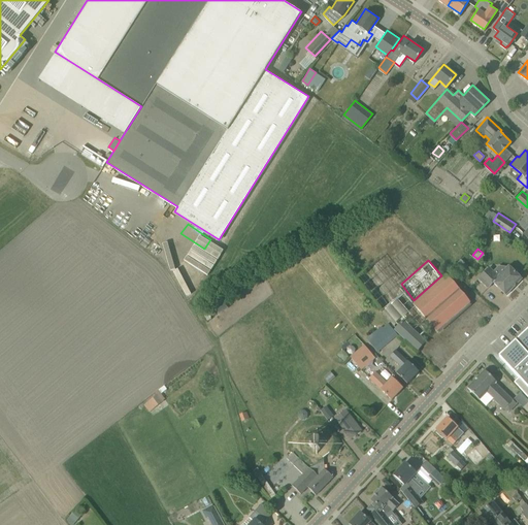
[(459,267),(467,275),(472,269),(465,261),(459,267)]
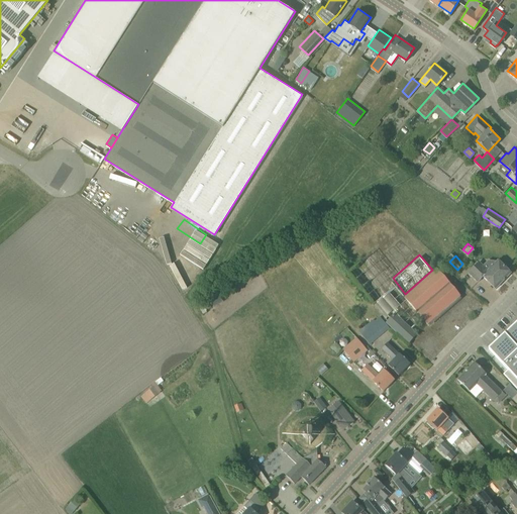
[(468,271),(471,274),(478,281),(483,275),(495,287),(511,271),(498,259),(488,268),(479,260),(468,271)]
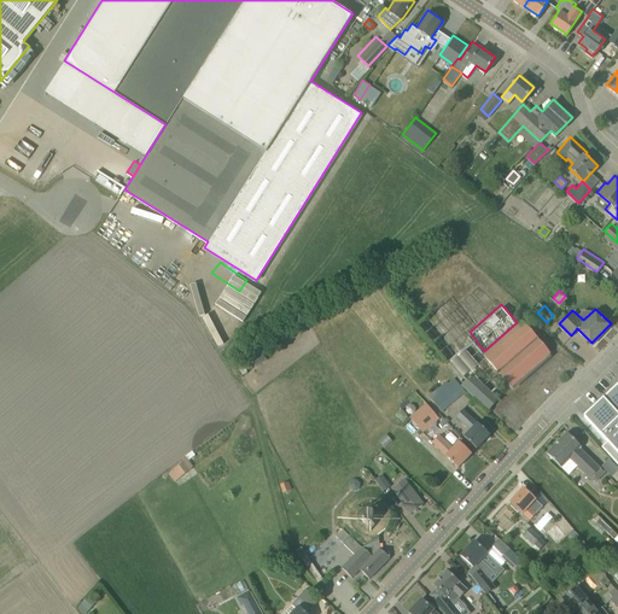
[(522,319),(517,322),(484,351),(505,379),(511,385),(551,351),(522,319)]
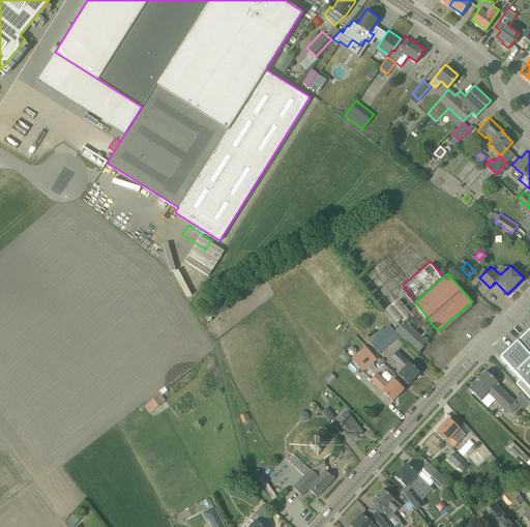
[(400,315),(391,323),(418,349),(427,341),(420,335),(400,315)]
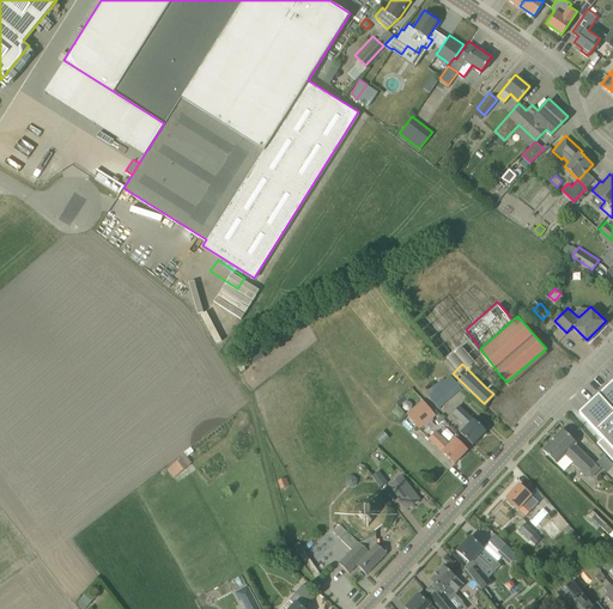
[(441,377),(425,390),(438,406),(460,388),(448,375),(443,379),(441,377)]
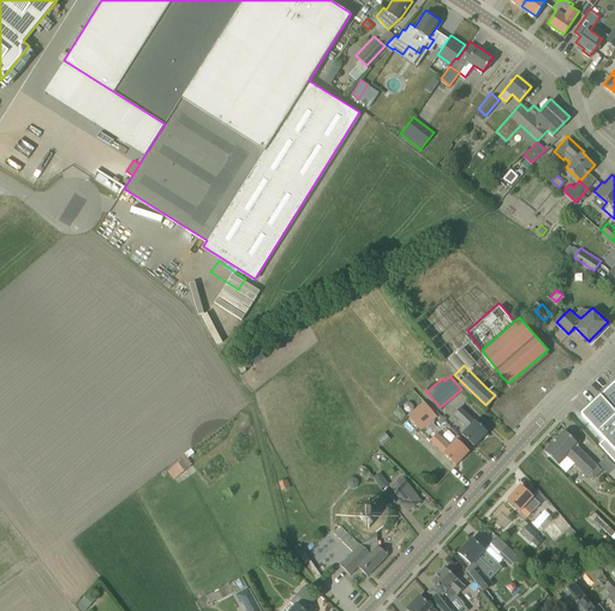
[(614,381),(580,412),(604,437),(598,442),(614,460),(614,381)]
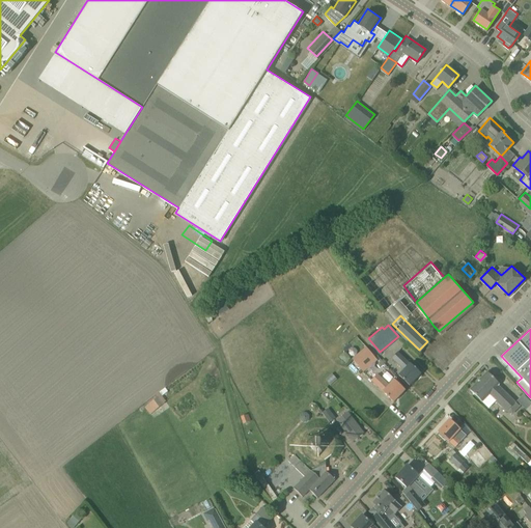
[(378,358),(366,344),(352,357),(363,370),(378,358)]
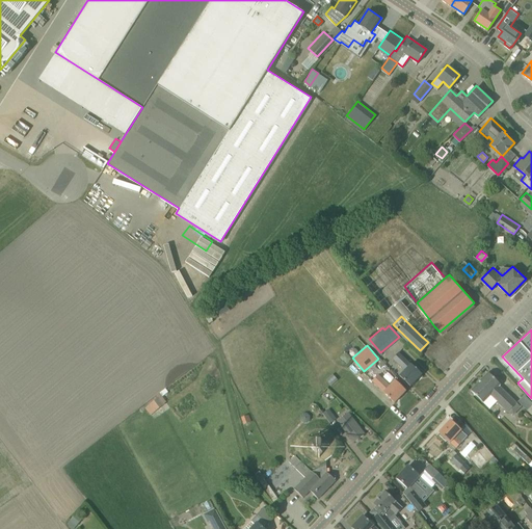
[(399,374),(410,385),(422,372),(399,350),(392,356),(404,368),(399,374)]
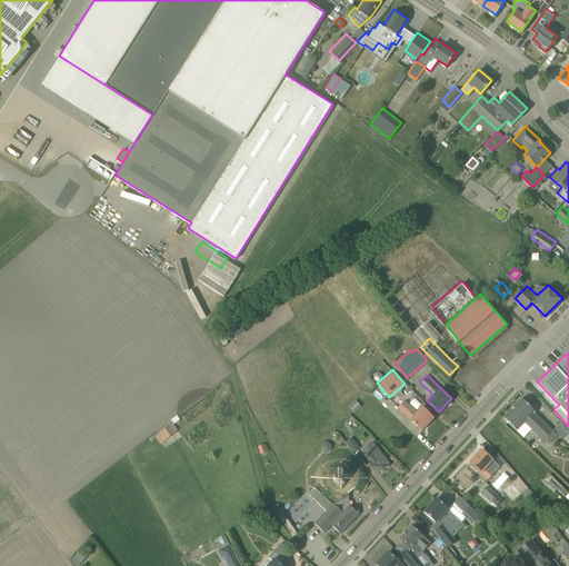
[(543,439),(545,442),(549,442),(557,433),(535,411),(536,409),(522,397),(503,416),(523,436),(530,428),(542,439),(543,439)]
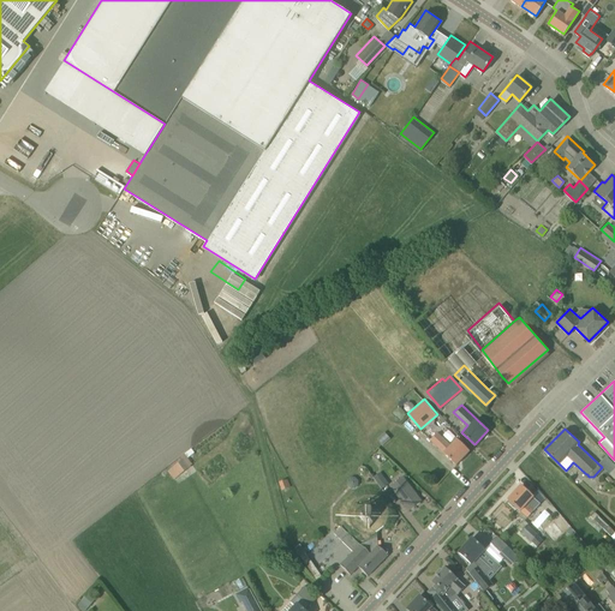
[(430,438),(447,455),(455,463),(469,449),(457,437),(451,443),(437,431),(430,438)]
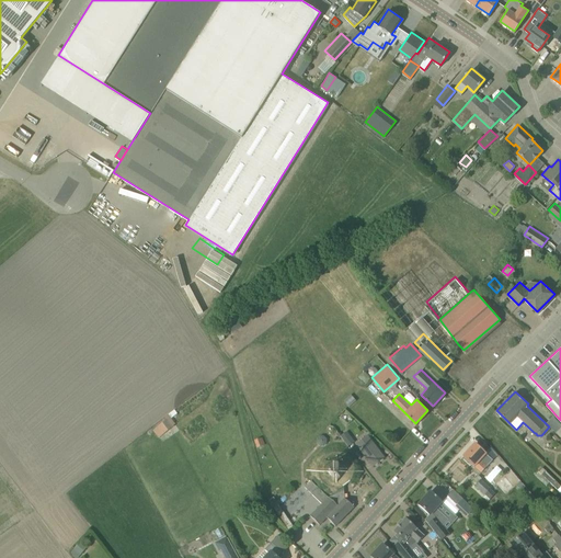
[(560,424),(560,422),(552,414),(546,421),(556,431),(560,424)]
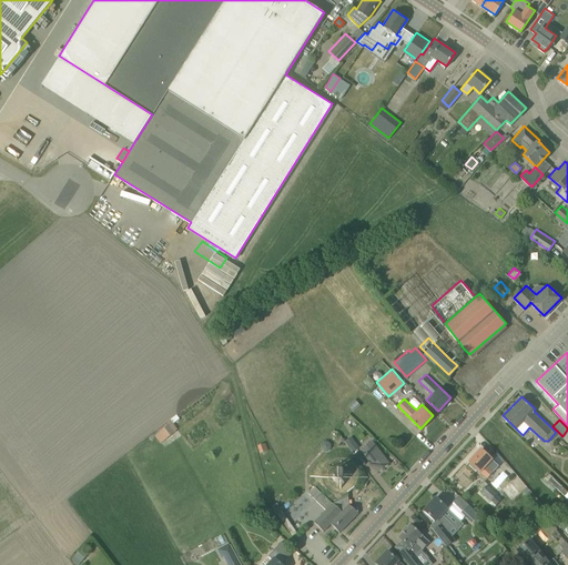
[(154,432),(160,441),(175,430),(170,421),(154,432)]
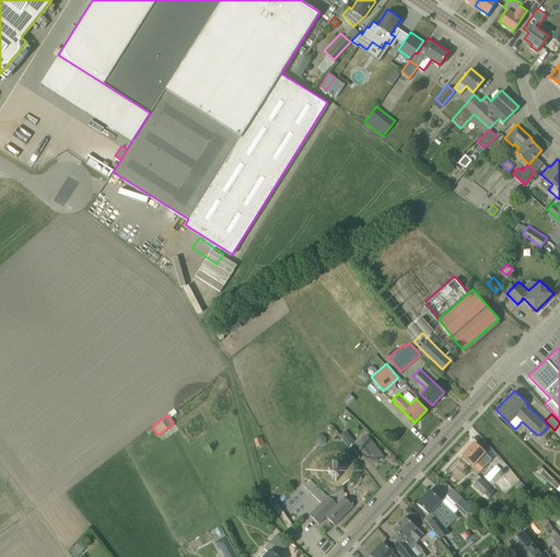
[(366,432),(354,441),(372,464),(384,455),(366,432)]
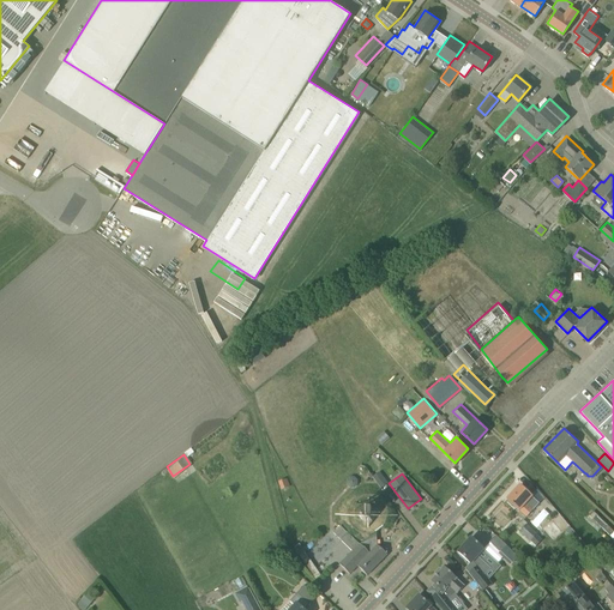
[(357,482),(357,477),(354,475),(350,475),(347,478),(347,482),(350,484),(354,484),(357,482)]
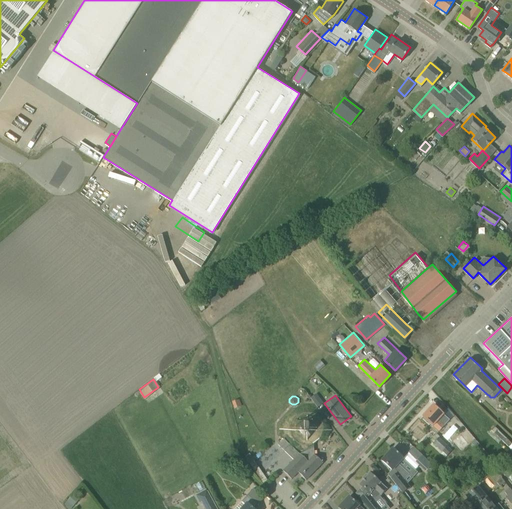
[(242,404),(239,397),(232,400),(234,407),(242,404)]
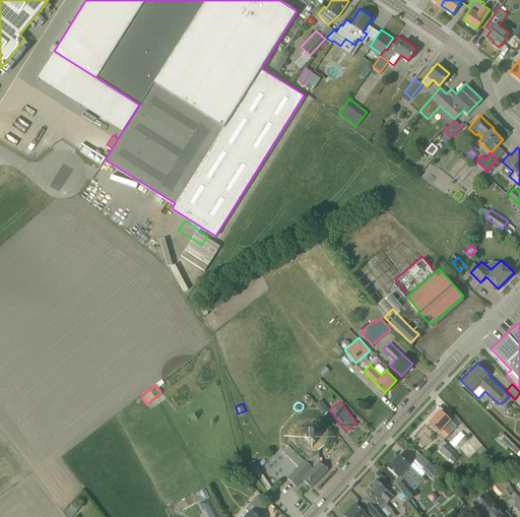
[(441,409),(429,422),(446,437),(456,425),(451,419),(451,418),(441,409)]
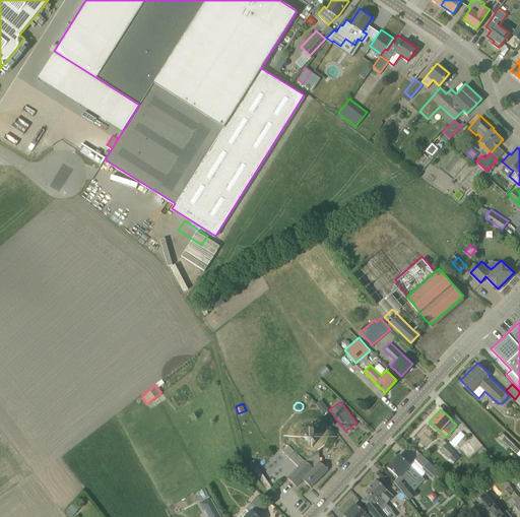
[(306,437),(306,438),(307,439),(308,439),(309,440),(310,440),(311,440),(312,440),(313,440),(314,439),(315,438),(316,438),(317,437),(317,436),(317,435),(318,435),(318,433),(318,432),(317,431),(317,430),(316,429),(315,428),(314,427),(312,427),(311,426),(310,427),(308,427),(307,428),(306,428),(306,429),(305,430),(305,431),(304,432),(304,433),(304,434),(305,435),(305,436),(306,437)]
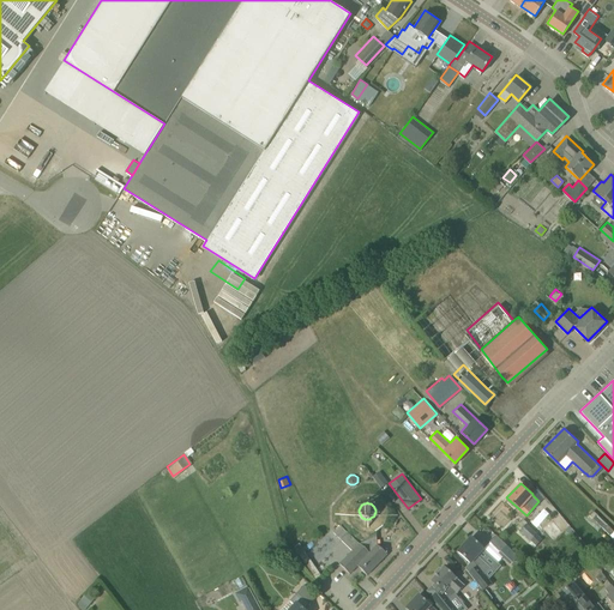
[(527,543),(539,553),(547,543),(535,533),(536,532),(527,521),(528,520),(523,517),(516,525),(530,539),(527,543)]
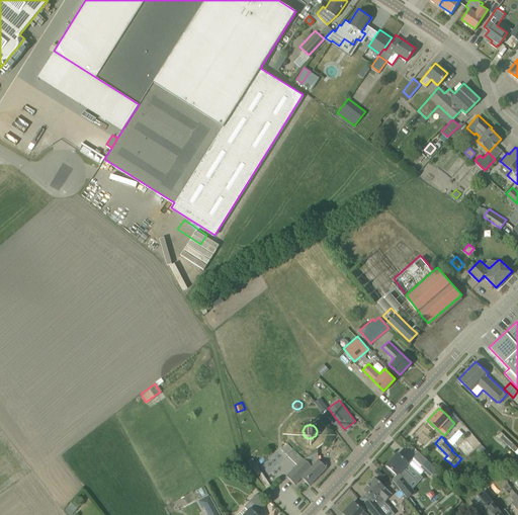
[(292,446),(287,441),(281,447),(286,452),(292,446)]
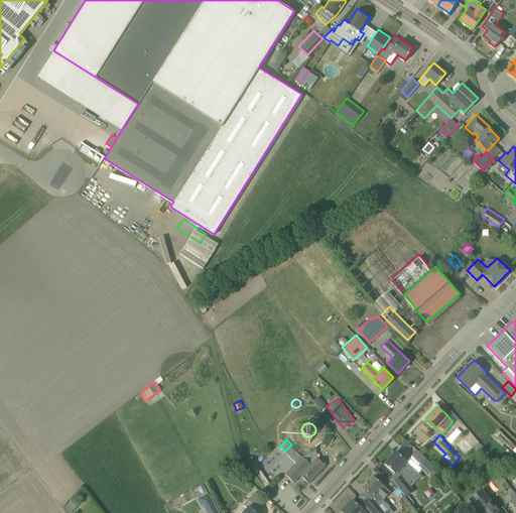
[(478,441),(475,444),(479,450),(483,445),(478,441)]
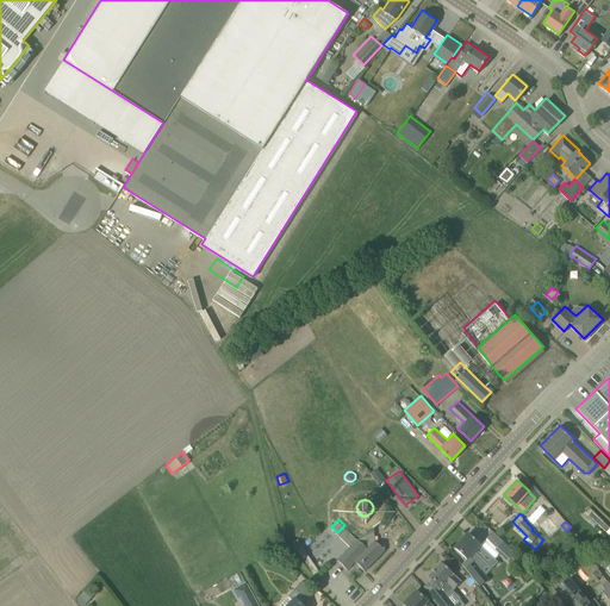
[(337,558),(338,560),(347,568),(355,560),(365,569),(385,549),(374,538),(374,530),(356,537),(344,525),(337,532),(349,545),(337,558)]
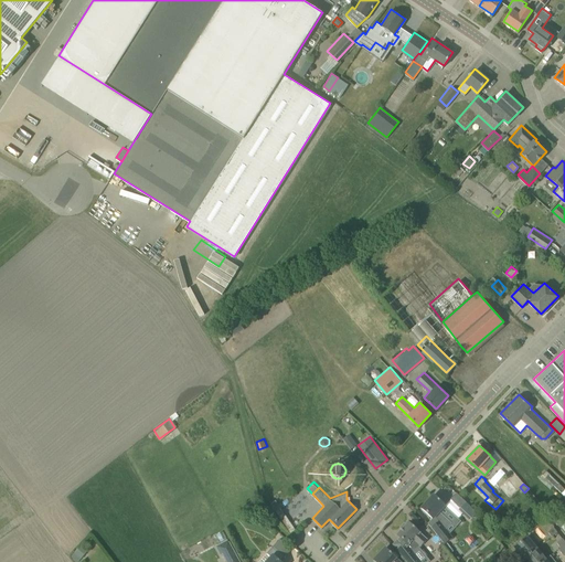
[(451,521),(439,510),(445,504),(434,494),(422,507),(433,517),(427,521),(445,542),(452,536),(446,528),(451,521)]
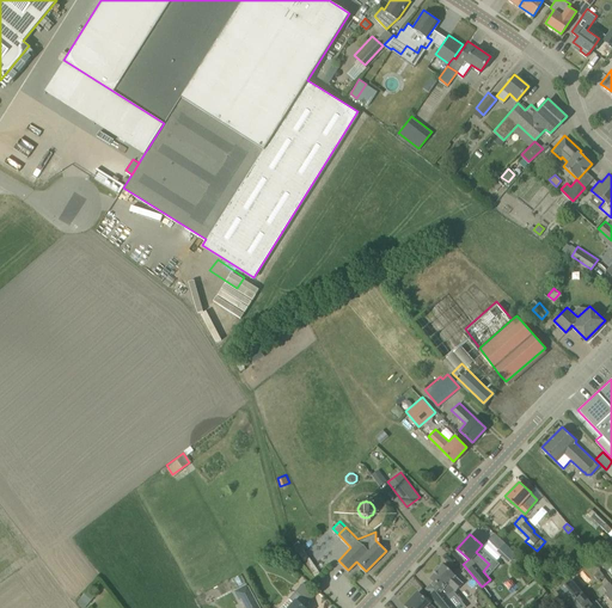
[(433,579),(424,585),(432,595),(442,607),(457,607),(447,596),(454,589),(456,589),(461,582),(454,575),(442,563),(440,565),(438,565),(435,569),(435,571),(430,577),(433,579)]
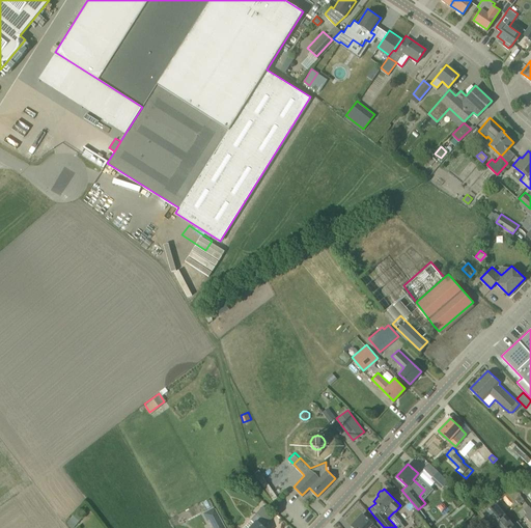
[(514,498),(519,502),(524,498),(520,494),(514,498)]
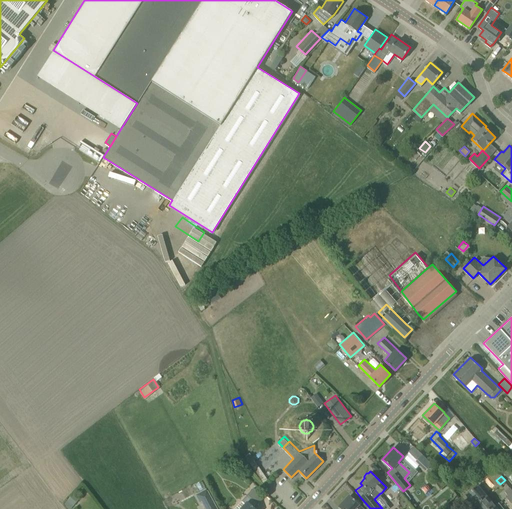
[(466,494),(475,505),(487,495),(478,485),(466,494)]
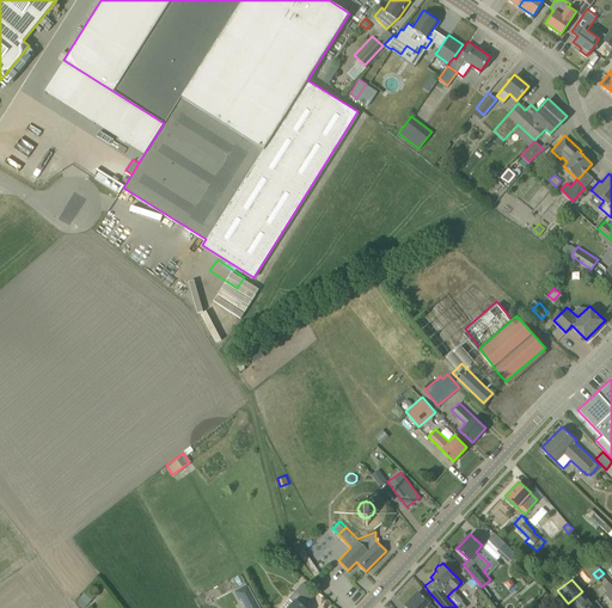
[(305,607),(304,606),(316,593),(303,581),(288,597),(293,602),(287,607),(305,607)]
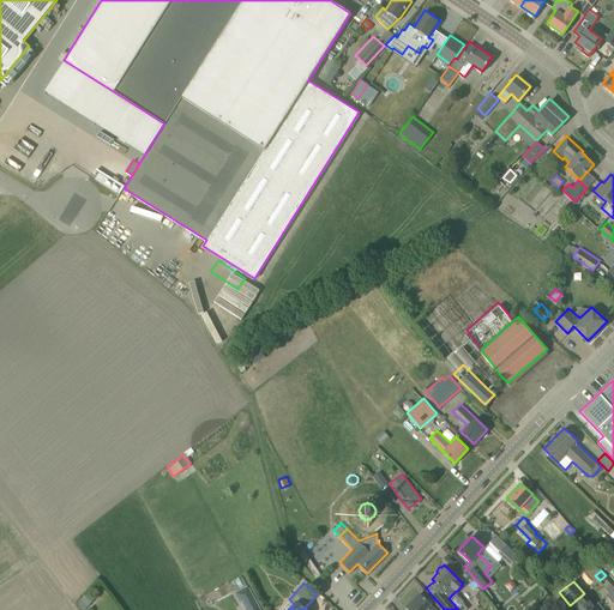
[(235,591),(240,601),(242,599),(247,609),(260,609),(247,585),(235,591)]
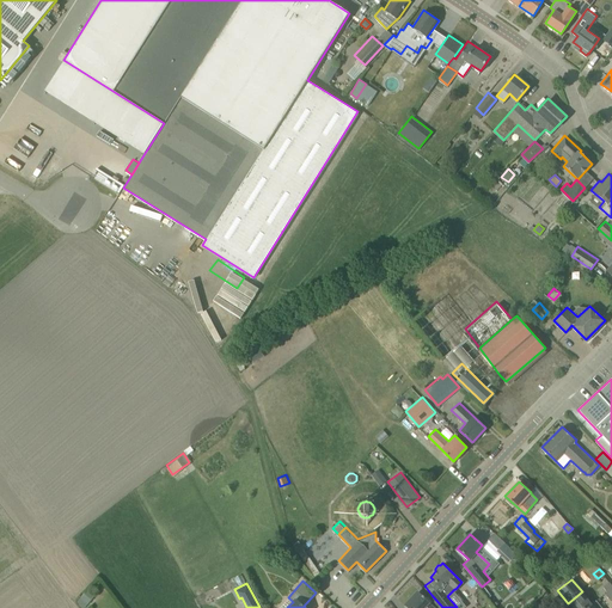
[(86,601),(93,594),(87,588),(80,595),(86,601)]
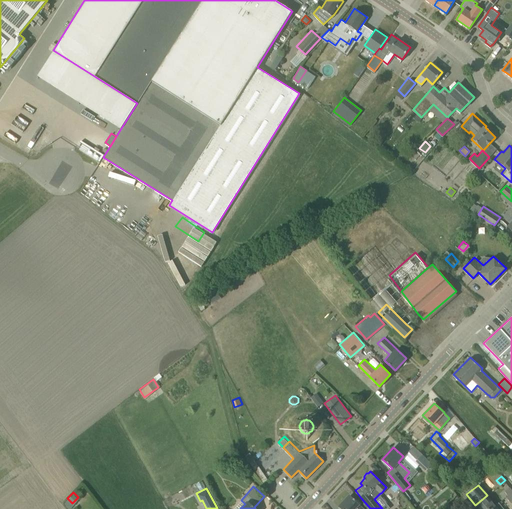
[(364,508),(359,504),(361,502),(357,498),(355,500),(349,494),(338,506),(341,508),(364,508)]
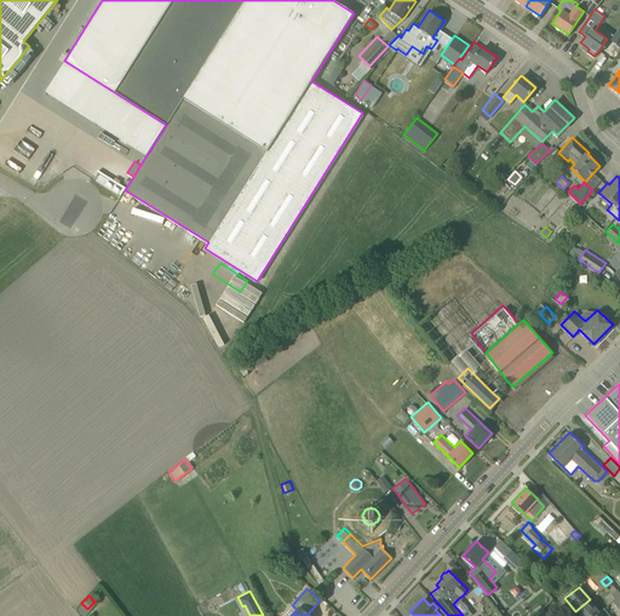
[(575,611),(579,615),(592,615),(600,611),(598,610),(590,599),(575,611)]
